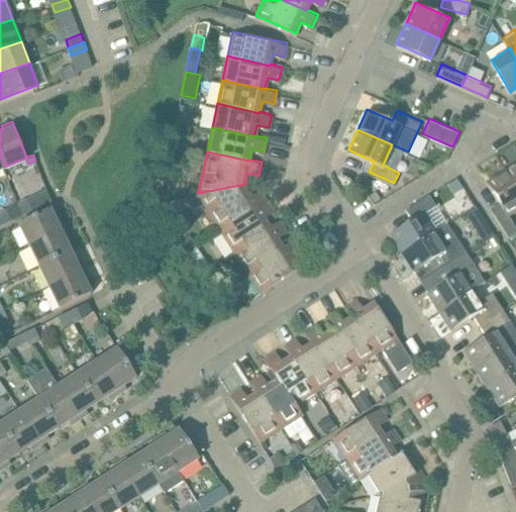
[(515,161),(506,167),(515,183),(515,161)]
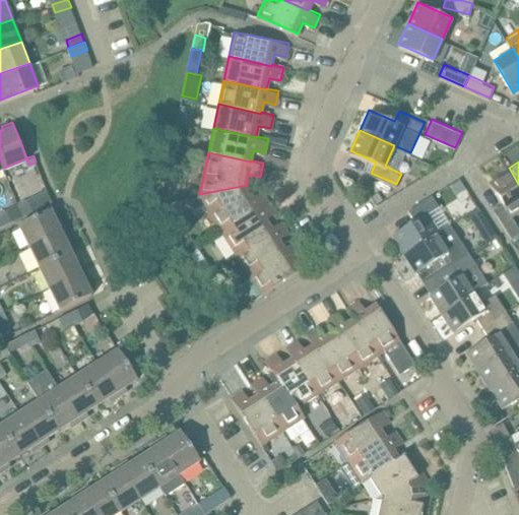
[(518,226),(511,214),(518,209),(518,184),(509,168),(490,180),(506,206),(497,212),(511,237),(518,232),(518,226)]
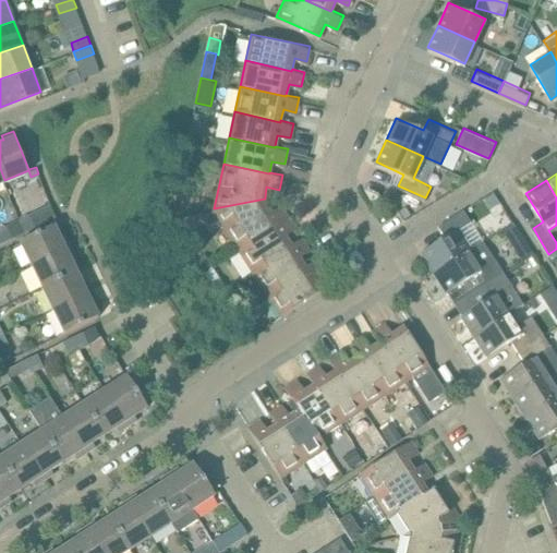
[(493,190),(484,195),(489,205),(499,199),(493,190)]
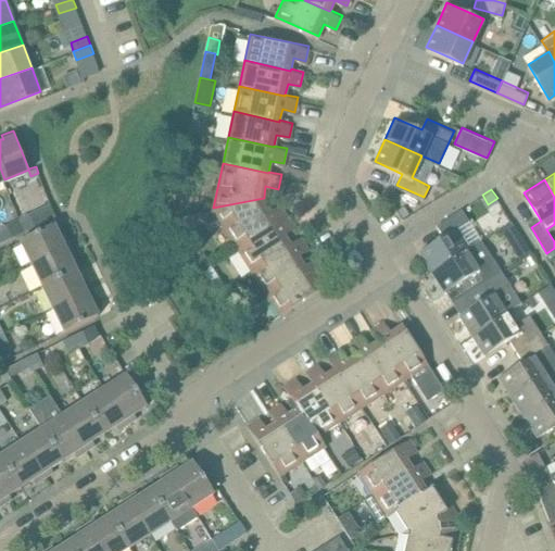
[(213,208),(238,246),(288,213),(280,202),(269,209),(264,200),(264,198),(213,208)]
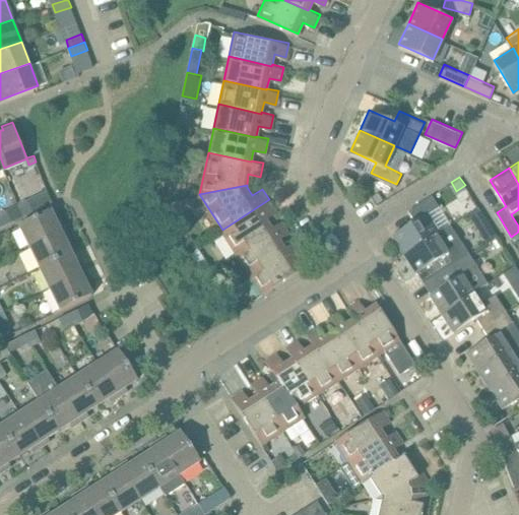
[(414,218),(393,233),(405,251),(439,231),(438,230),(427,212),(439,204),(432,193),(408,208),(414,218)]
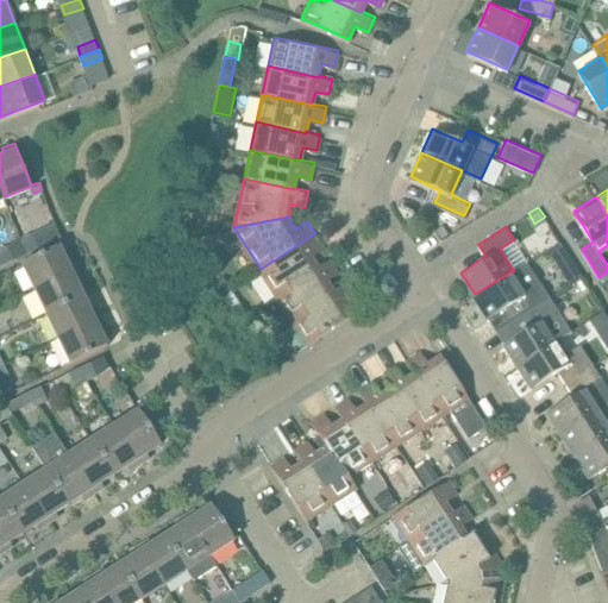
[(32,231),(22,237),(27,250),(38,245),(32,231)]
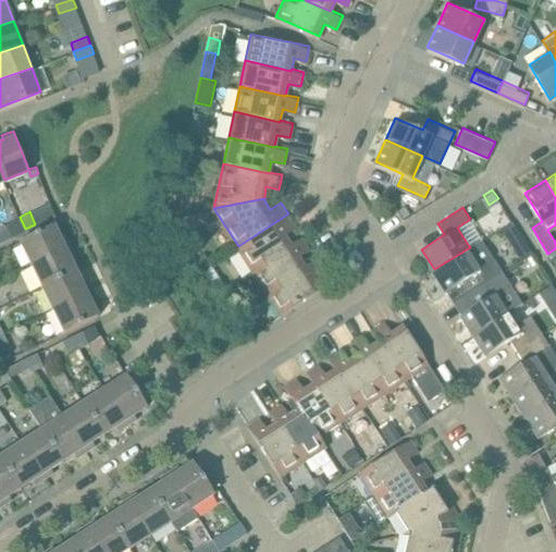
[(296,225),(288,213),(238,246),(252,269),(292,243),(291,242),(285,232),(296,225)]
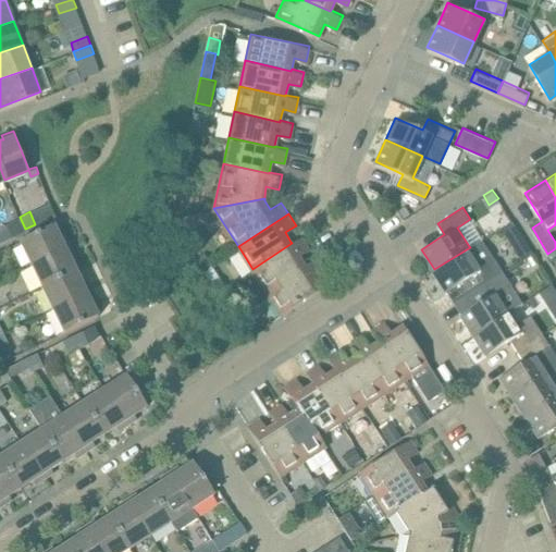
[(0,235),(2,241),(25,229),(20,217),(0,225),(0,235)]
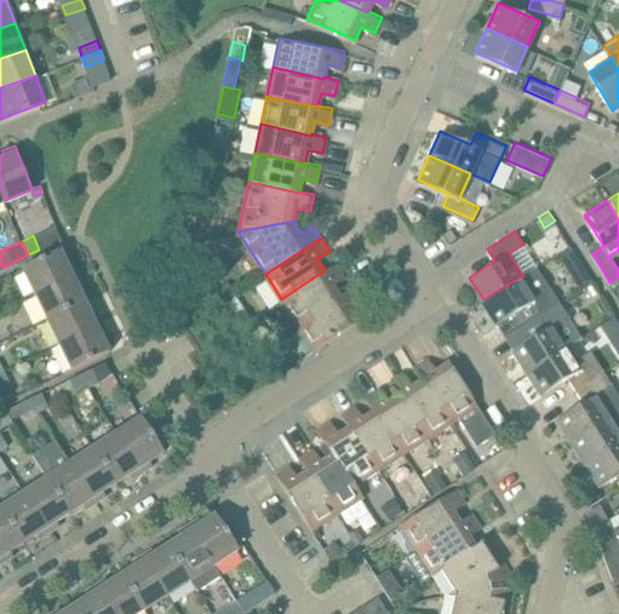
[(22,265),(35,291),(78,270),(73,259),(68,262),(61,247),(22,265)]
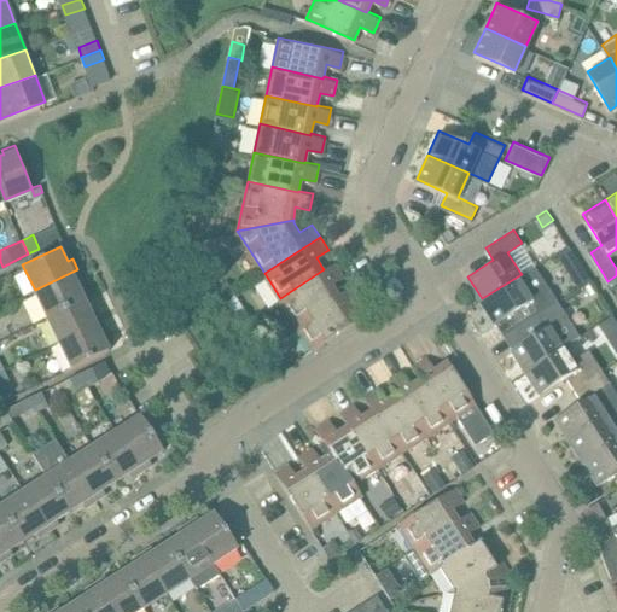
[(344,274),(335,261),(322,268),(324,269),(280,298),(296,322),(339,293),(338,292),(332,283),(344,274)]
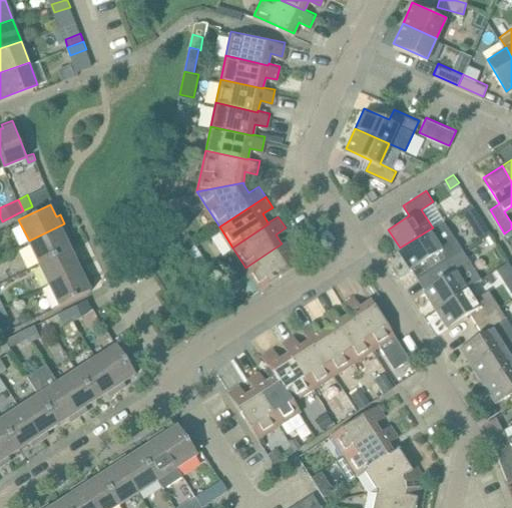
[(433,227),(400,247),(411,267),(417,264),(423,274),(463,248),(444,219),(432,226),(433,227)]
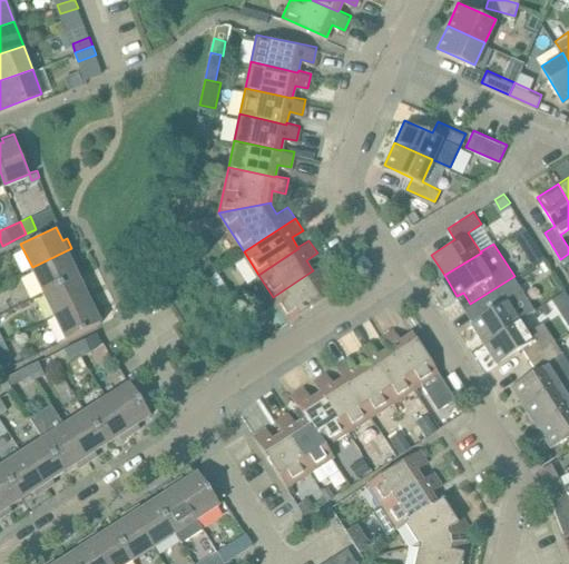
[(539,246),(527,254),(532,264),(546,256),(539,246)]
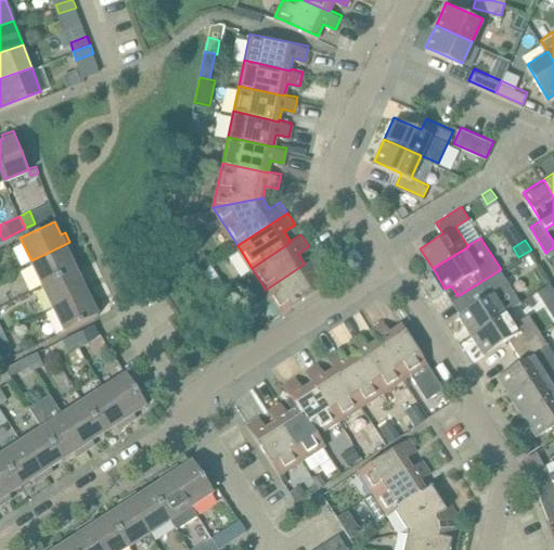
[(31,260),(42,283),(76,267),(71,255),(75,253),(69,242),(31,260)]
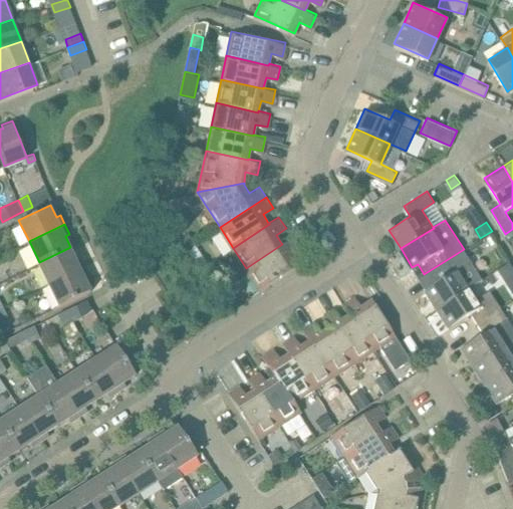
[(291,237),(281,243),(282,244),(246,268),(259,289),(296,265),(289,255),(299,248),(291,237)]
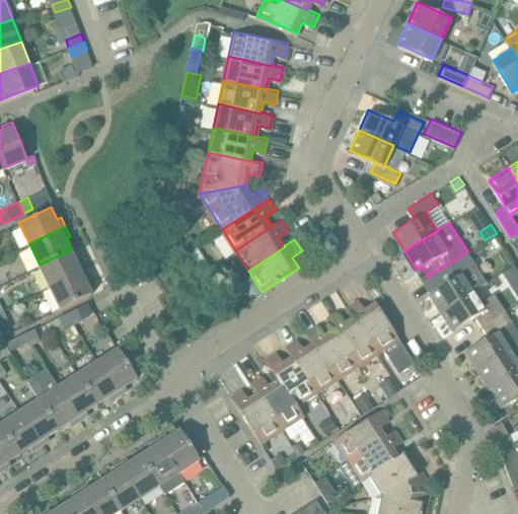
[(40,265),(50,286),(85,269),(81,259),(77,261),(71,249),(40,265)]
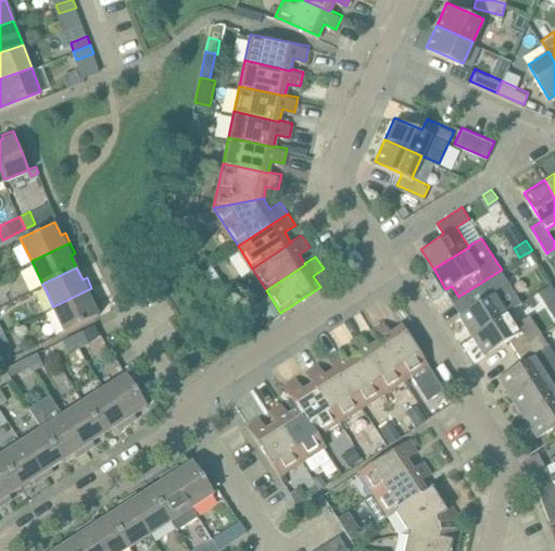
[(472,332),(521,300),(502,270),(458,297),(465,308),(459,311),(472,332)]
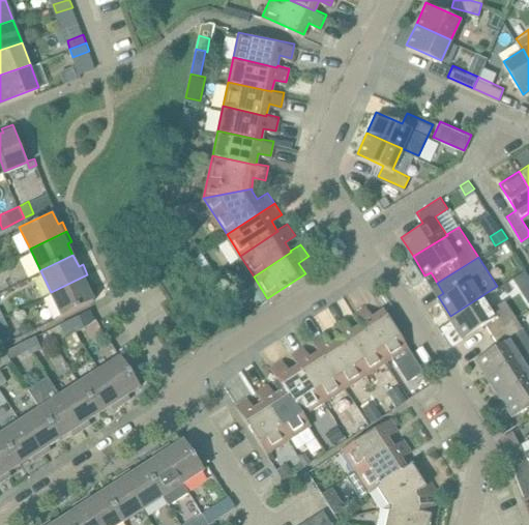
[(528,272),(526,267),(512,275),(519,285),(528,279),(528,272)]
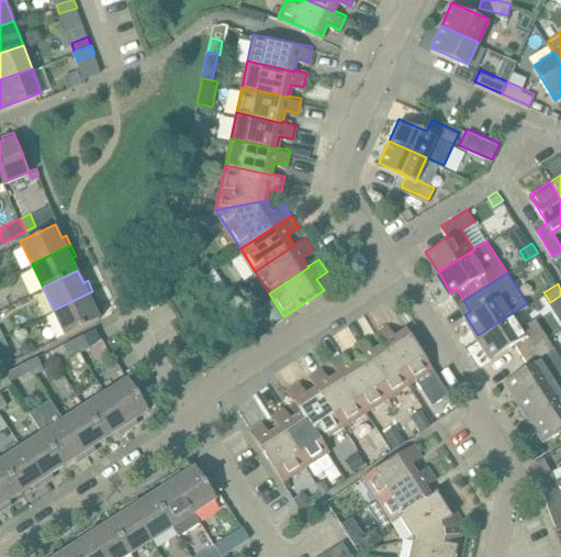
[(92,291),(54,310),(65,333),(99,316),(93,303),(98,301),(92,291)]
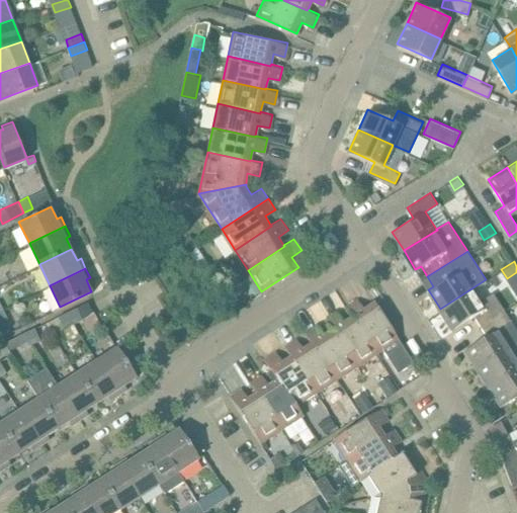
[(486,279),(440,309),(452,327),(474,314),(481,324),(505,309),(493,290),(481,298),(474,287),(486,280),(486,279)]
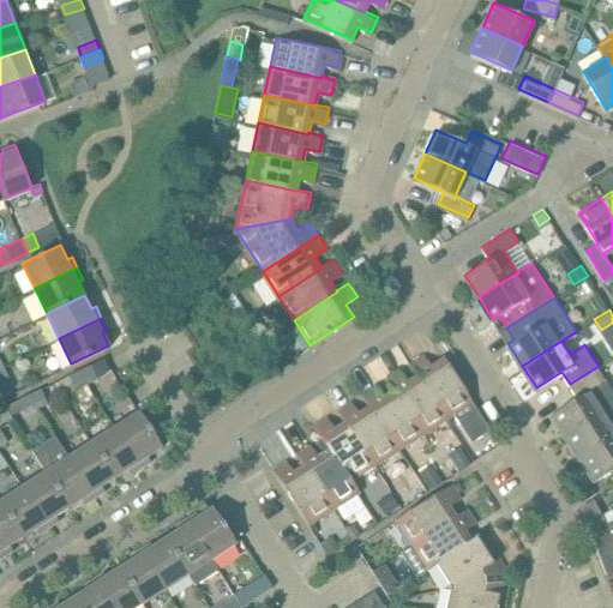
[(425,351),(410,361),(419,373),(420,372),(448,415),(454,411),(472,440),(491,427),(473,399),(445,355),(443,357),(432,363),(425,351)]
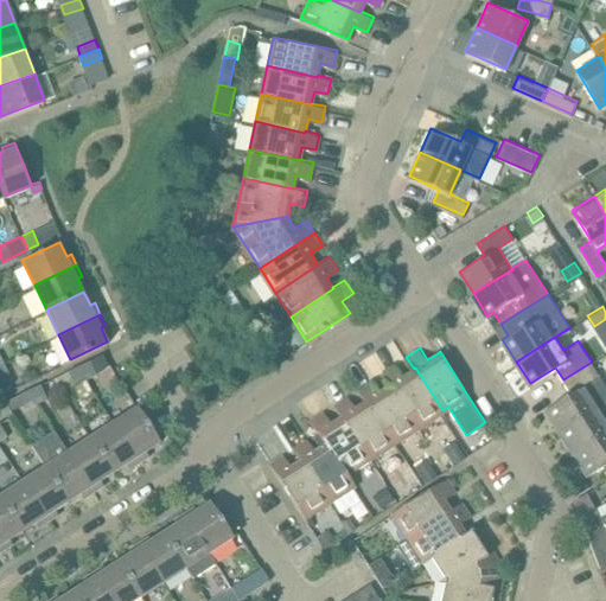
[(90,358),(80,363),(85,377),(96,371),(90,358)]
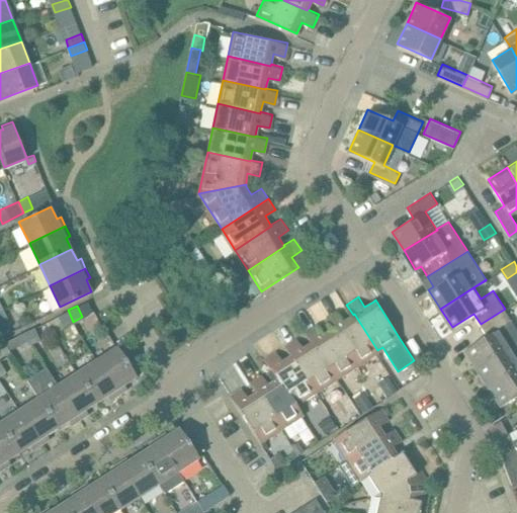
[(488,334),(465,348),(478,366),(511,345),(516,341),(516,326),(505,309),(481,324),(488,334)]
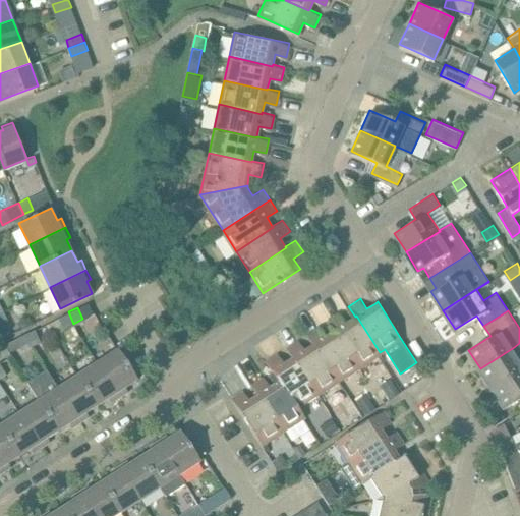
[(73,324),(68,311),(59,316),(64,328),(73,324)]
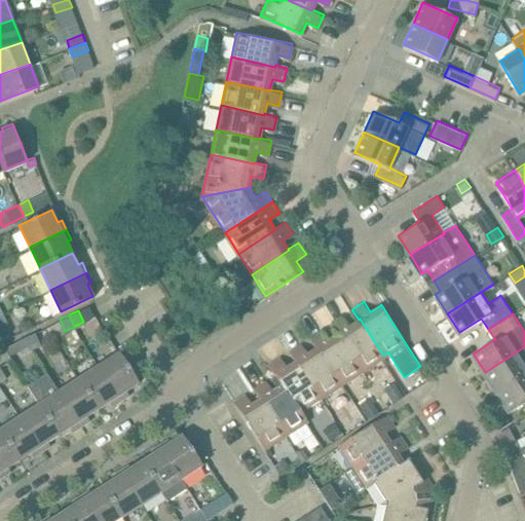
[(363,369),(383,356),(360,319),(359,320),(349,325),(343,314),(331,323),(338,333),(339,332),(363,369)]
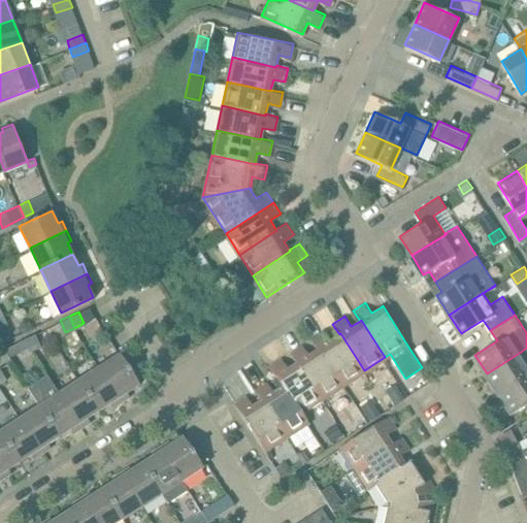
[(343,384),(364,370),(340,333),(339,334),(330,339),(324,329),(311,337),(318,348),(319,347),(343,384)]
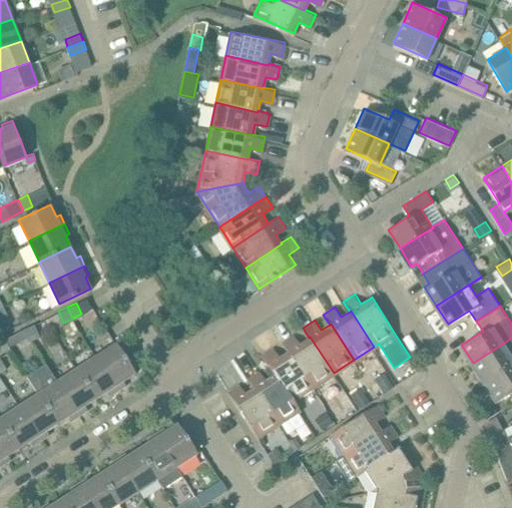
[(34,323),(25,327),(31,338),(40,334),(34,323)]
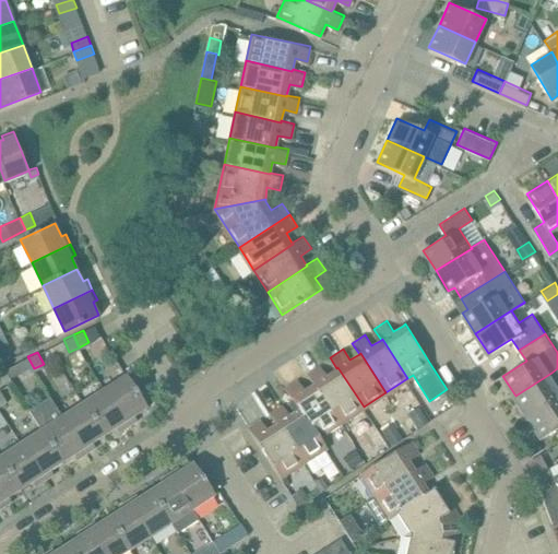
[(34,368),(27,356),(18,361),(24,374),(34,368)]
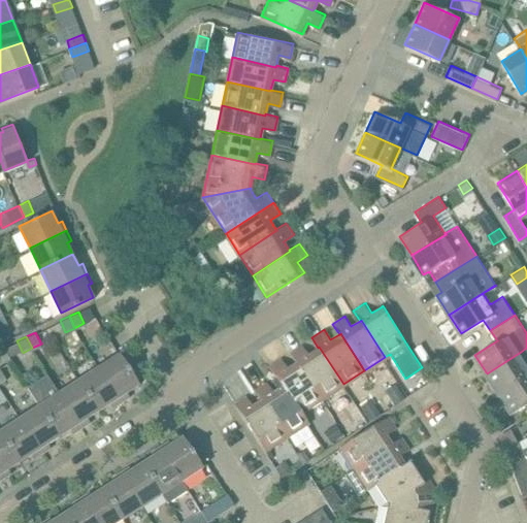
[(323,397),(343,384),(319,347),(318,348),(309,353),(302,342),(291,351),(297,361),(298,360),(323,397)]
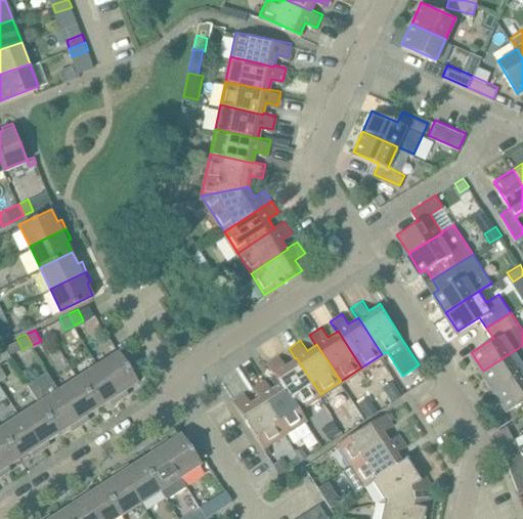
[(522,345),(517,349),(483,371),(495,389),(522,372),(522,356),(522,345)]
